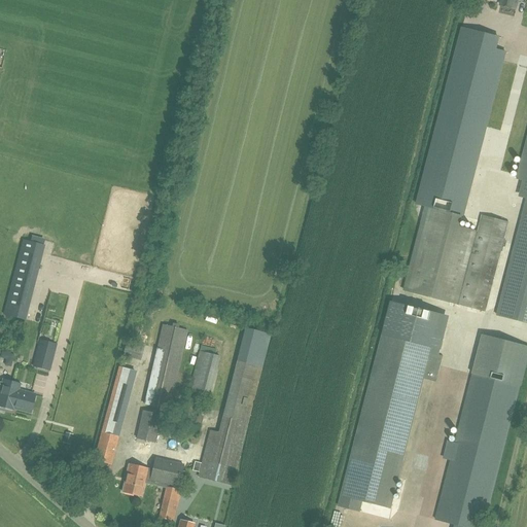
[(501,0),(500,6),(517,9),(519,1),(516,1),(516,0),(501,0)]
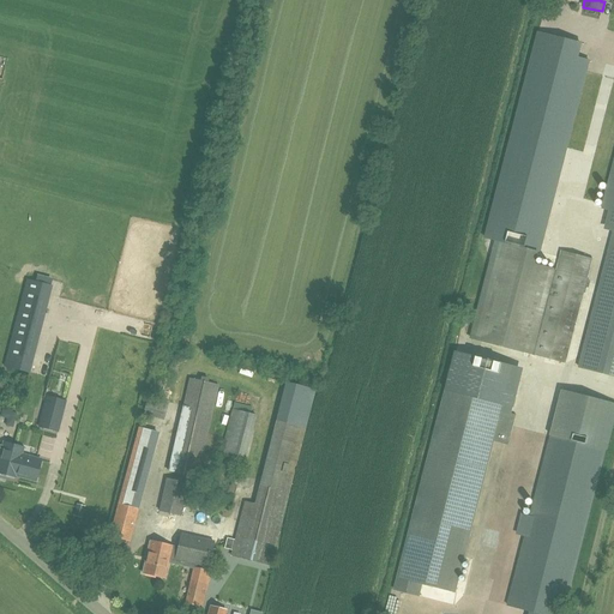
[(486,238),(497,241),(536,251),(539,252),(589,62),(578,60),(559,55),(564,40),(541,34),(486,238)]
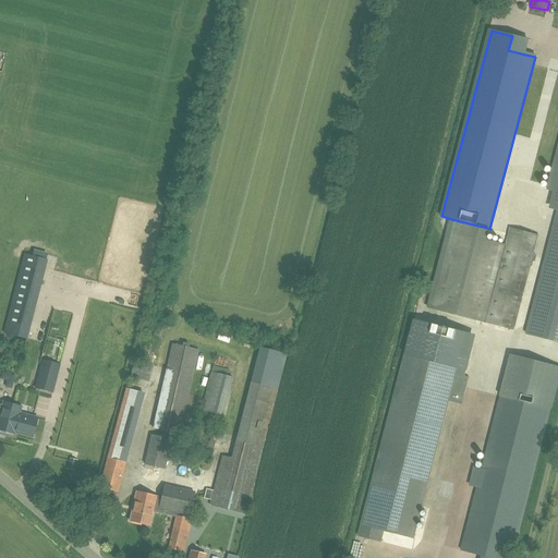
[(533,126),(541,129),(546,114),(540,111),(533,126)]
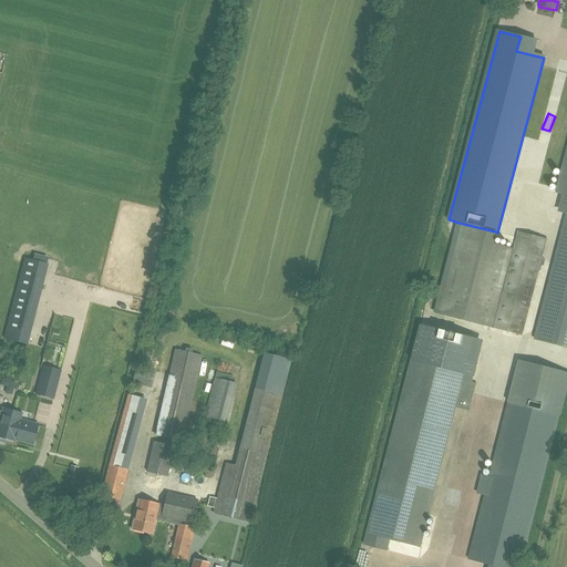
[(566,147),(556,192),(563,194),(566,194),(566,210),(566,214),(534,339),(566,347),(566,147)]
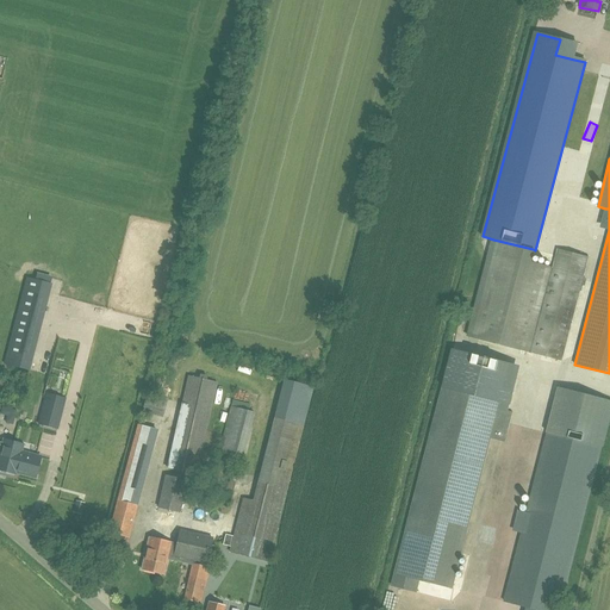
[(530,261),(533,249),(493,240),(468,336),(530,352),(552,267),(530,261)]
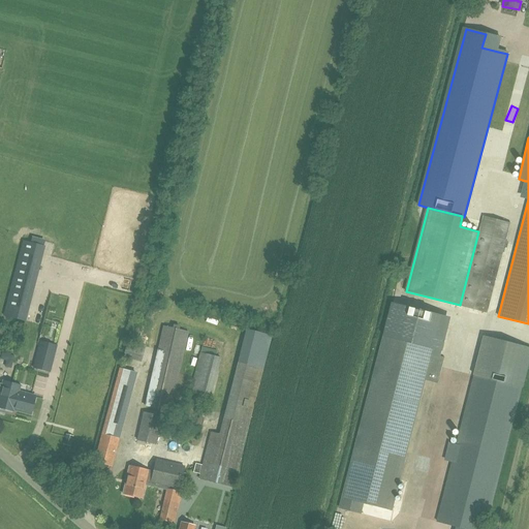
[(511,222),(484,214),(460,305),(488,313),(511,222)]
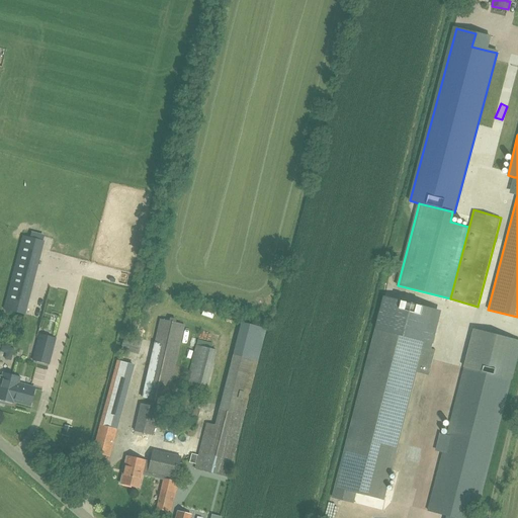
[(45,241),(23,236),(22,235),(3,309),(25,315),(45,241)]
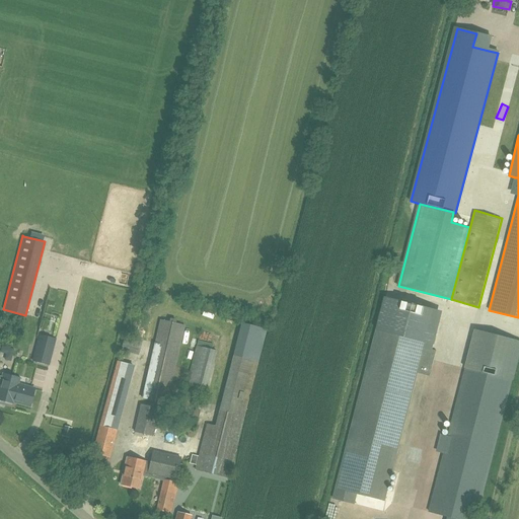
[(427,342),(434,344),(443,311),(384,296),(375,330),(427,342)]
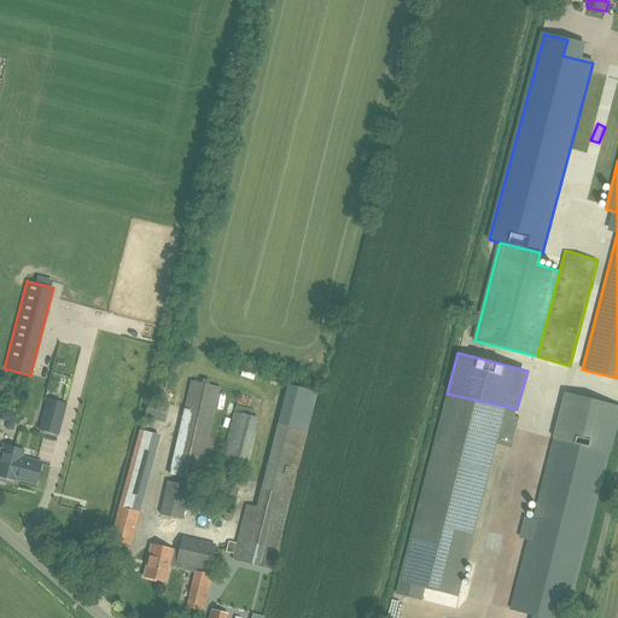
[(221,388),(191,380),(169,474),(209,484),(211,474),(202,472),(221,388)]
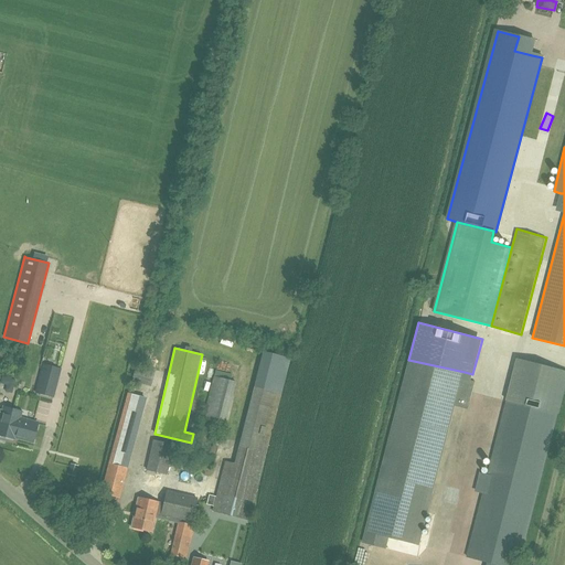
[(482,493),(466,558),(487,563),(500,564),(519,564),(564,385),(564,368),(518,356),(487,473),(480,472),(475,491),(482,493)]
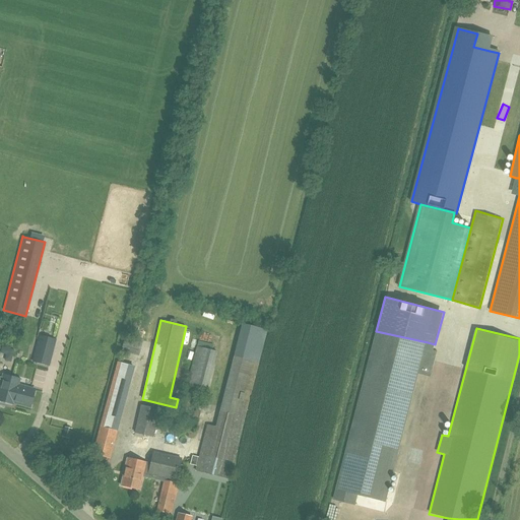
[(334,500),(355,505),(359,495),(386,502),(419,374),(431,377),(438,351),(426,348),(428,342),(376,331),(334,500)]
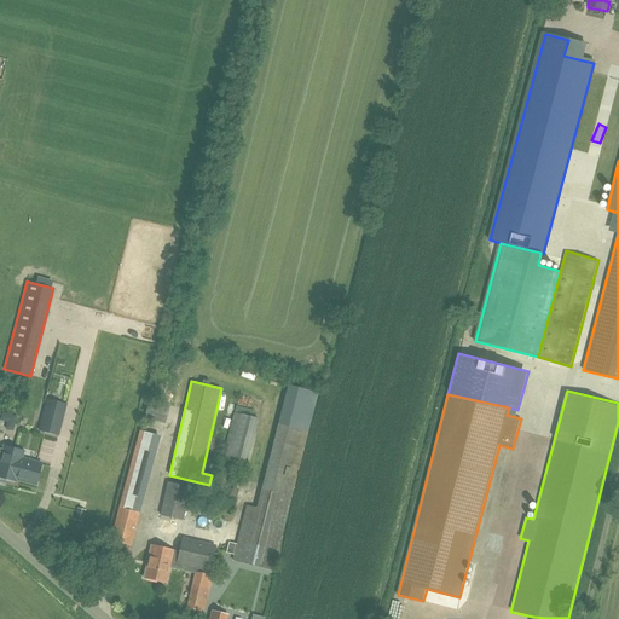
[(165,424),(171,404),(150,398),(144,417),(165,424)]
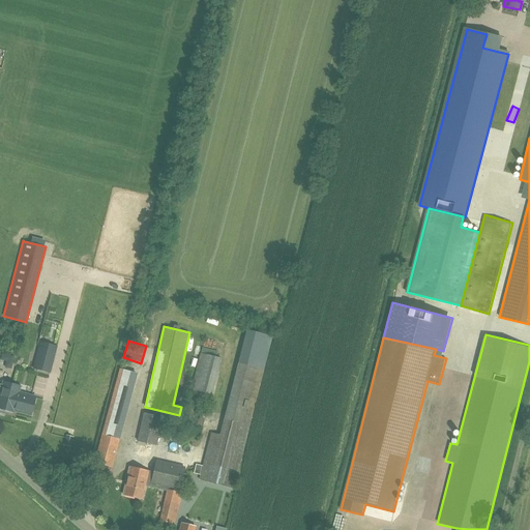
[(55,352),(38,348),(33,367),(50,373),(55,352)]
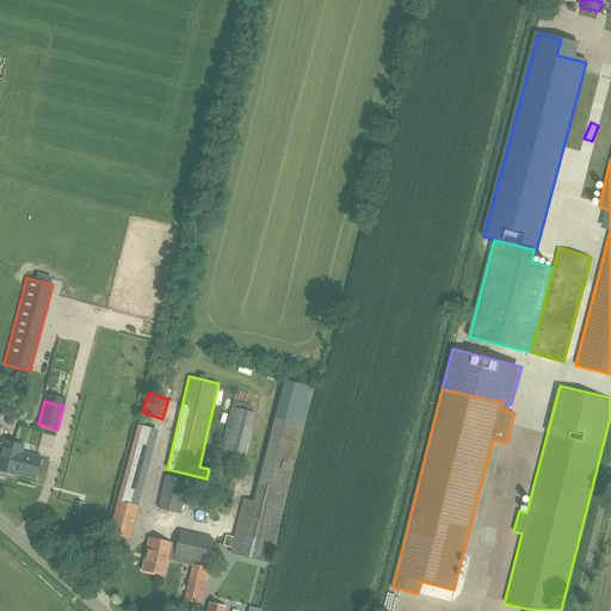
[(110,534),(129,538),(146,475),(149,476),(155,455),(152,455),(158,431),(139,426),(110,534)]
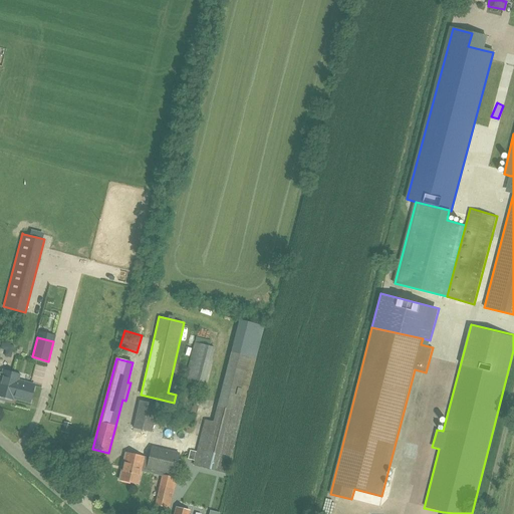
[(13,400),(13,398),(17,380),(19,374),(3,370),(3,373),(0,372),(0,396),(1,398),(4,399),(6,398),(13,400)]
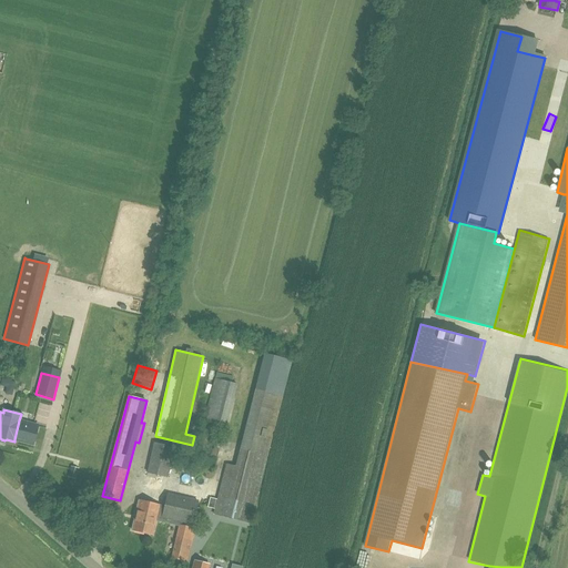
[(33,444),(38,425),(19,421),(14,439),(33,444)]
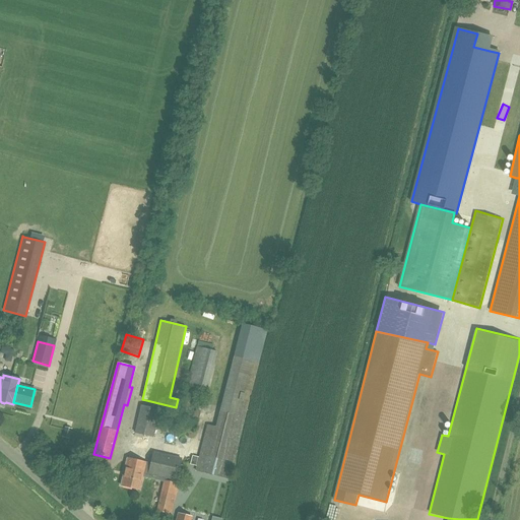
[(159,409),(140,405),(134,433),(153,437),(159,409)]
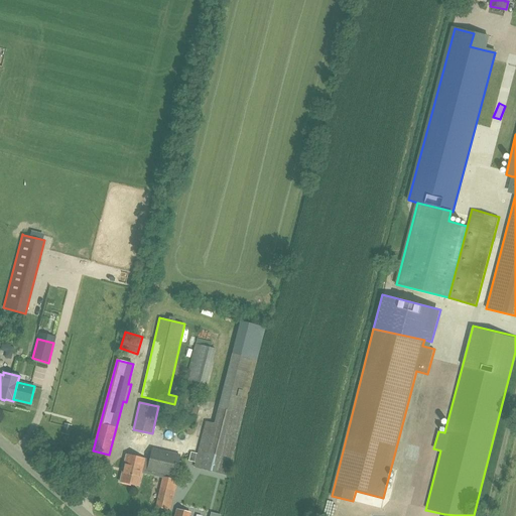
[(238,429),(207,422),(195,468),(227,476),(238,429)]
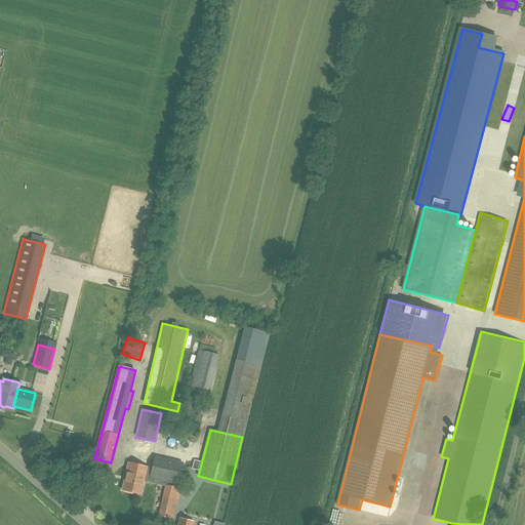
[(71,443),(74,433),(66,431),(63,441),(71,443)]
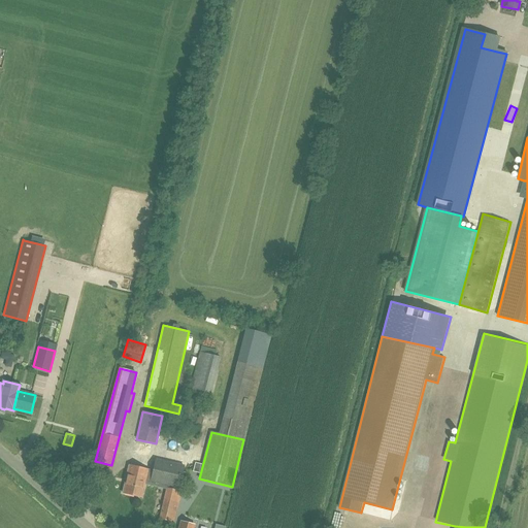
[(184,465),(156,459),(154,471),(149,469),(146,480),(178,487),(184,465)]
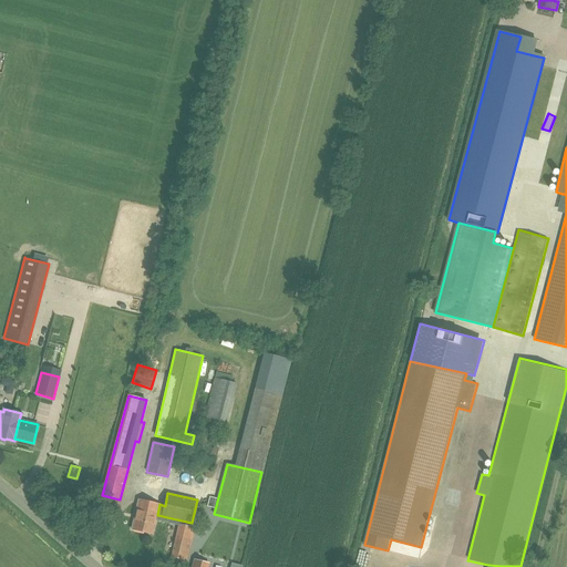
[(138,500),(132,528),(153,534),(157,515),(160,504),(138,500)]
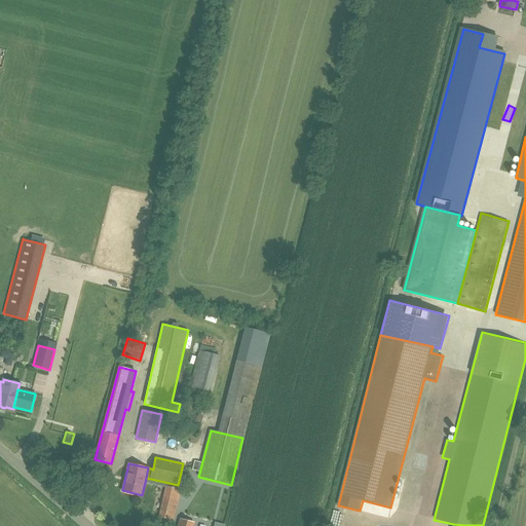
[(165,485),(159,516),(174,520),(181,489),(165,485)]
